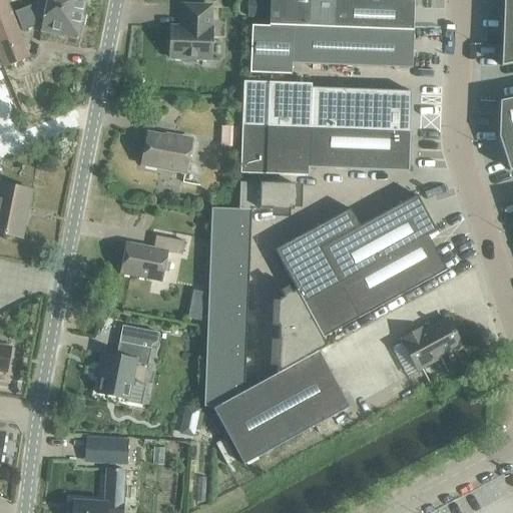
[(5,0),(0,0),(0,18),(11,14),(5,0)]
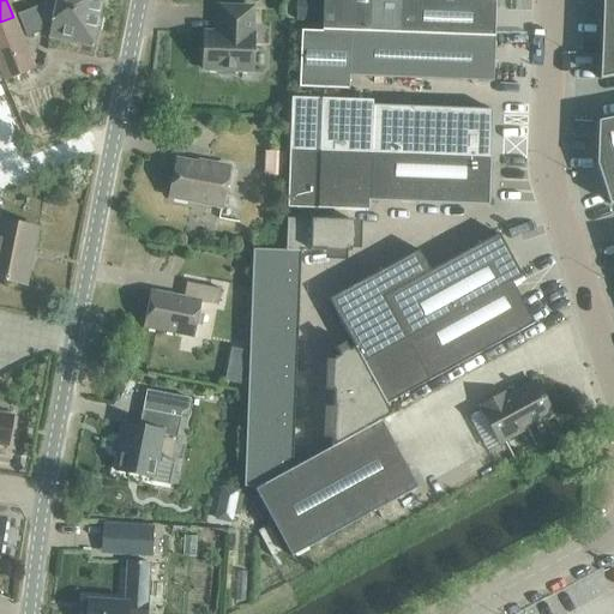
[(42,0),(41,5),(98,16),(101,0),(42,0)]
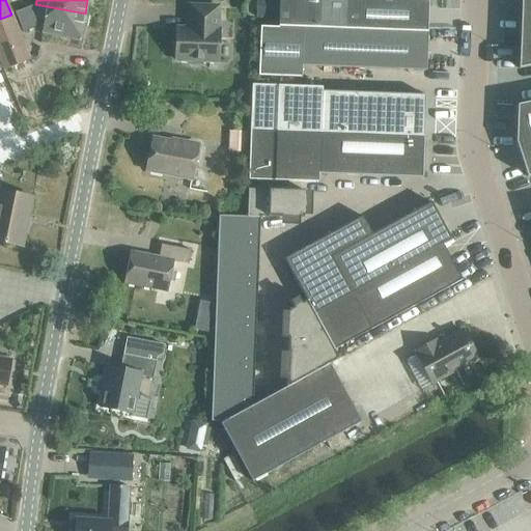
[(274,1),(256,0),(256,16),(274,16),(274,1)]
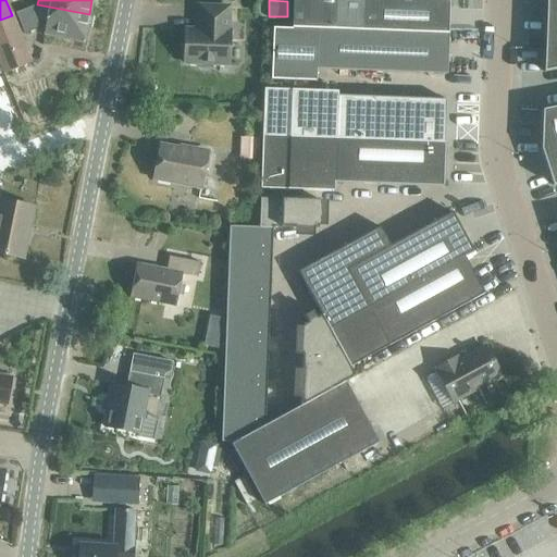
[(360,31),(448,34),(448,0),(292,0),(292,28),(360,31)]
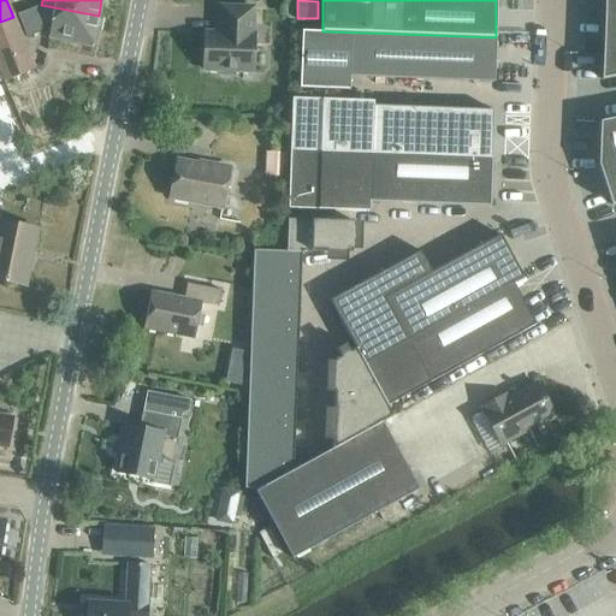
[(615,0),(603,0),(603,31),(615,28),(615,0)]
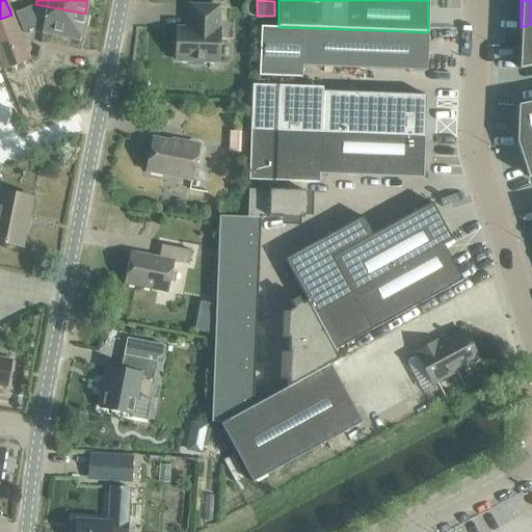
[(80,42),(85,14),(35,4),(15,12),(23,32),(33,27),(35,18),(44,20),(42,33),(80,42)]
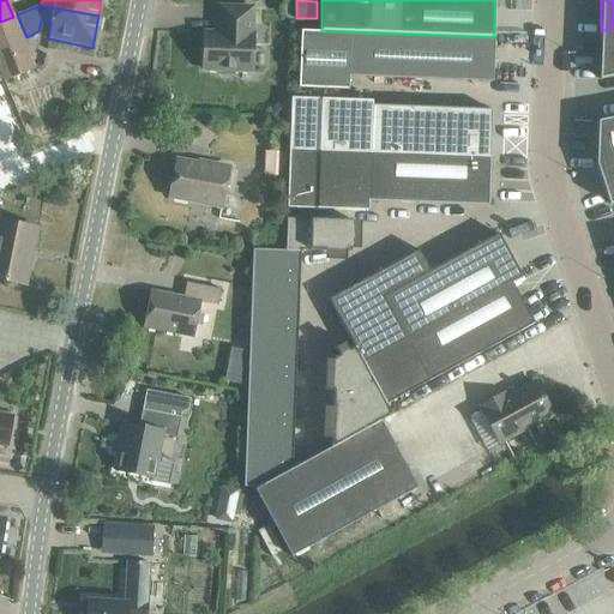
[(221,74),(233,76),(235,73),(235,71),(251,71),(252,35),(254,35),(256,8),(218,7),(217,34),(204,32),(203,70),(218,70),(218,73),(221,74)]
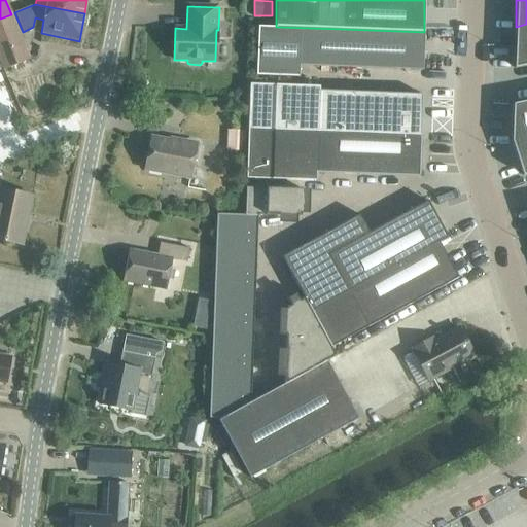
[(0,63),(3,70),(30,60),(11,14),(0,19),(0,63)]
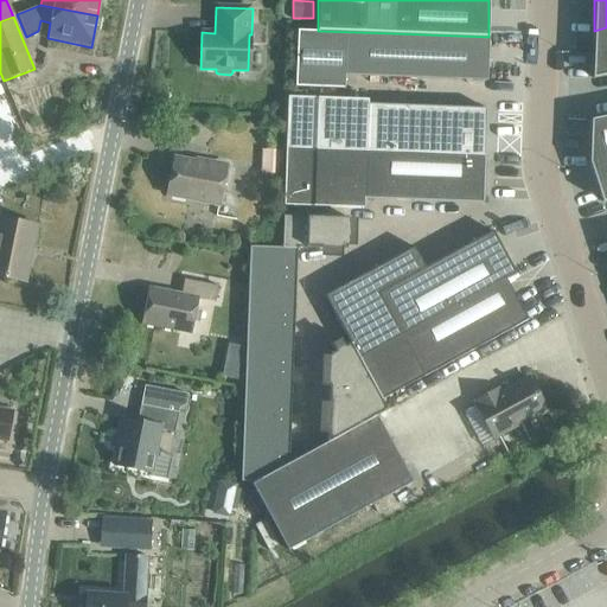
[(606,27),(594,31),(592,78),(606,75),(606,27)]
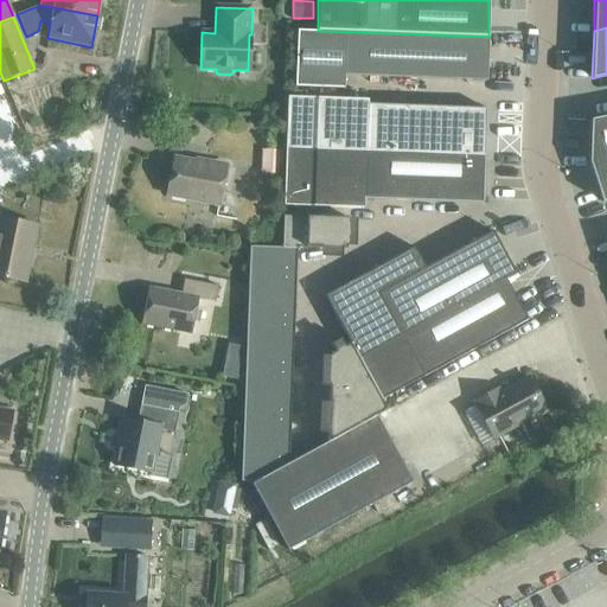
[(393,33),(318,31),(318,32),(296,31),(295,87),(344,89),(345,76),(486,81),(489,37),(393,33)]
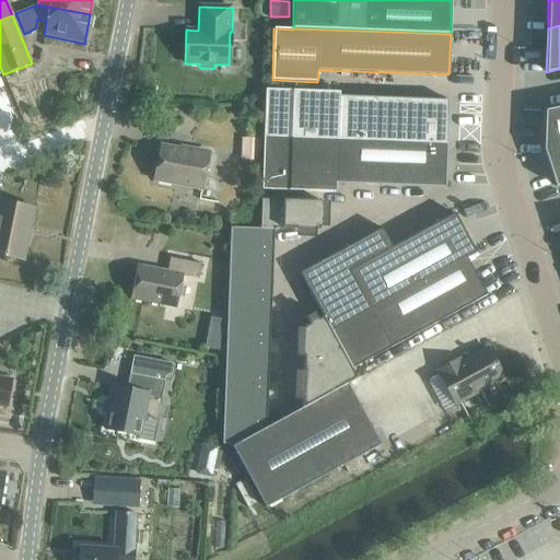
[(338,140),(339,97),(339,93),(265,90),(264,138),(338,140)]
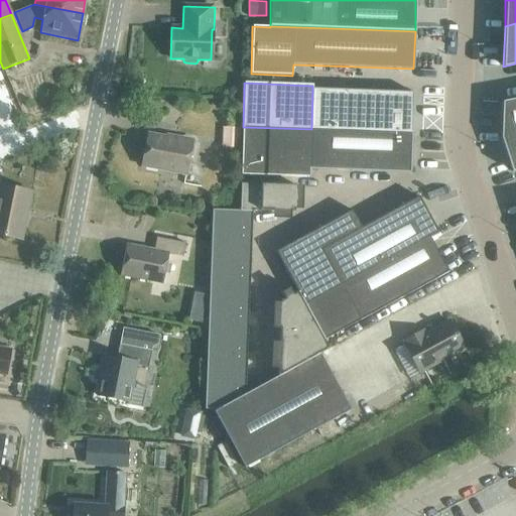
[(312,90),(311,129),(411,133),(413,93),(312,90)]
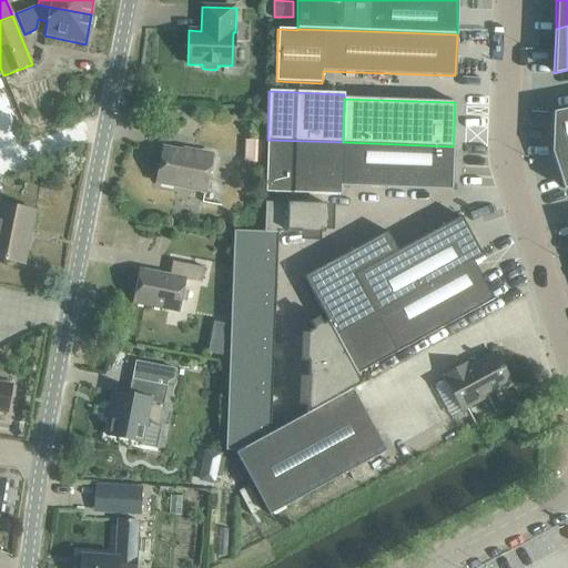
[(567,109),(553,113),(550,152),(567,149),(567,109)]
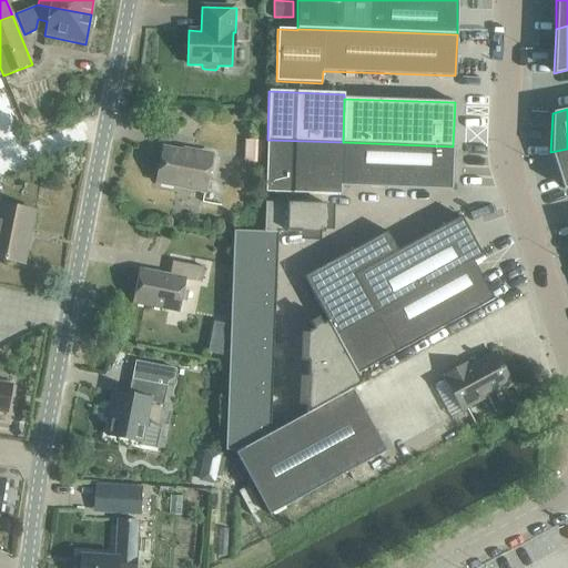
[(453,146),(343,142),(267,140),(265,193),(341,195),(341,188),(452,191),(453,146)]
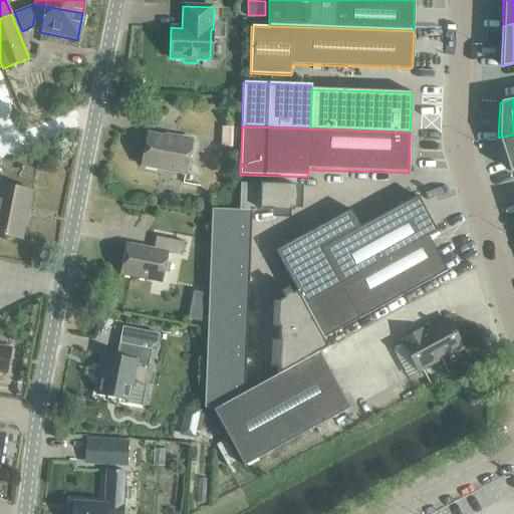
[(148,134),(142,166),(185,174),(191,143),(148,134)]
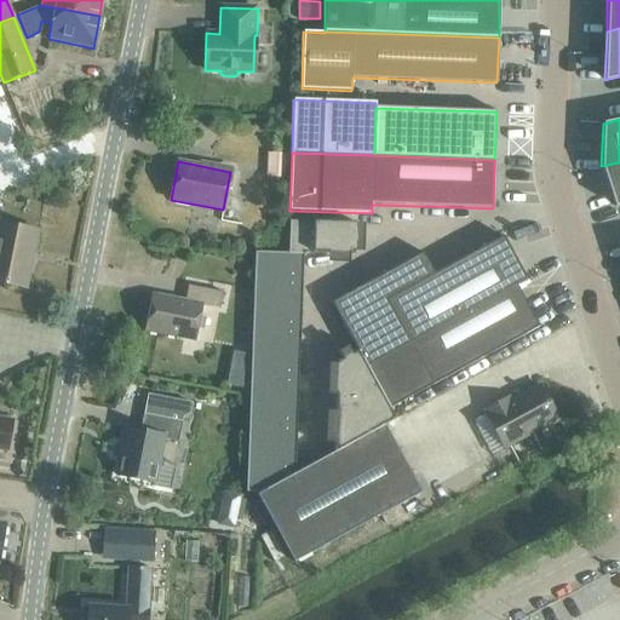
[(287,178),(288,161),(276,161),(275,178),(287,178)]
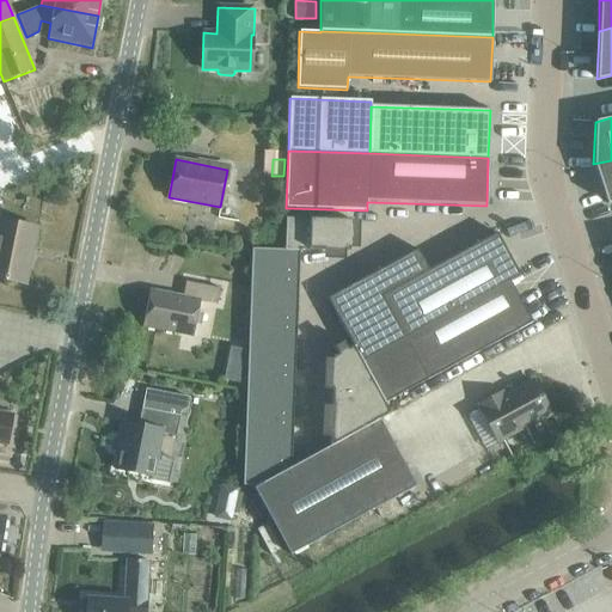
[(611,160),(593,164),(606,204),(611,202),(611,160)]
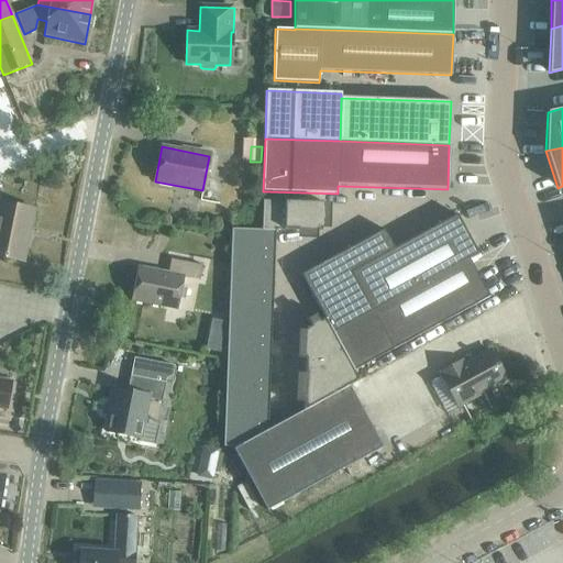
[(322,202),(263,200),(262,230),(275,231),(275,230),(321,231),(322,202)]
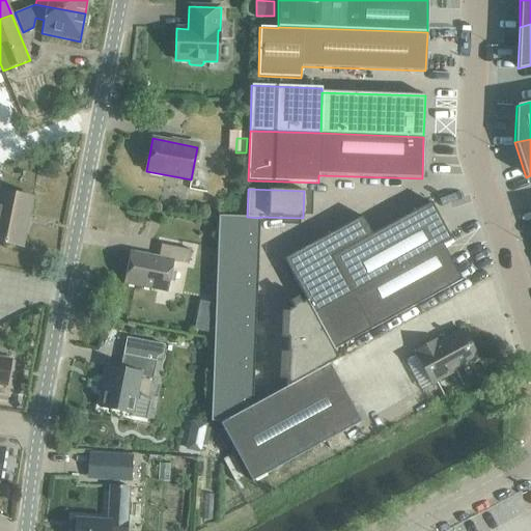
[(0,191),(0,242),(22,247),(32,198),(0,191)]
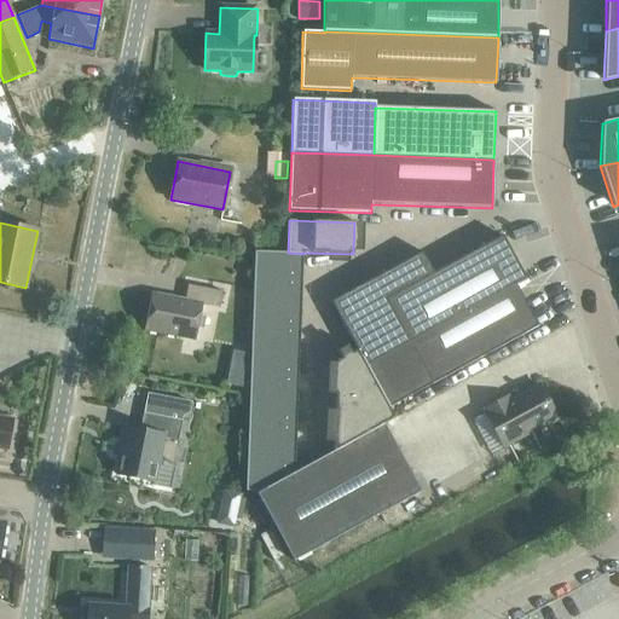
[(525,279),(502,236),(433,273),(422,253),(374,278),(374,279),(330,302),(357,351),(365,365),(514,284),(515,285),(525,279)]
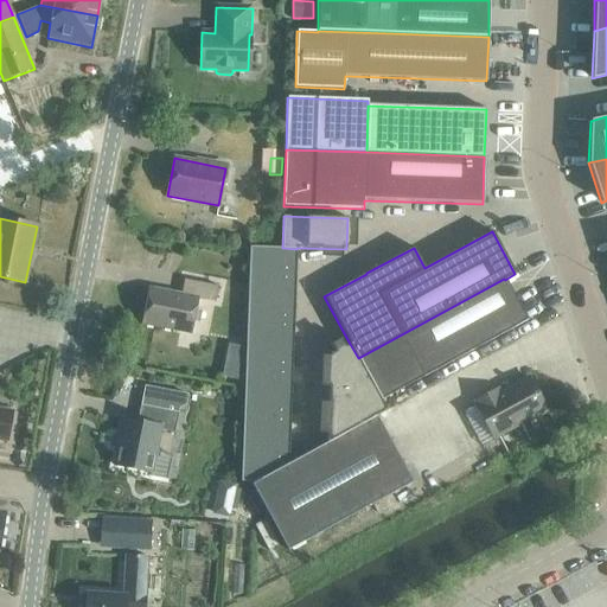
[(282,248),(249,247),(248,272),(295,273),(296,249),(282,248)]
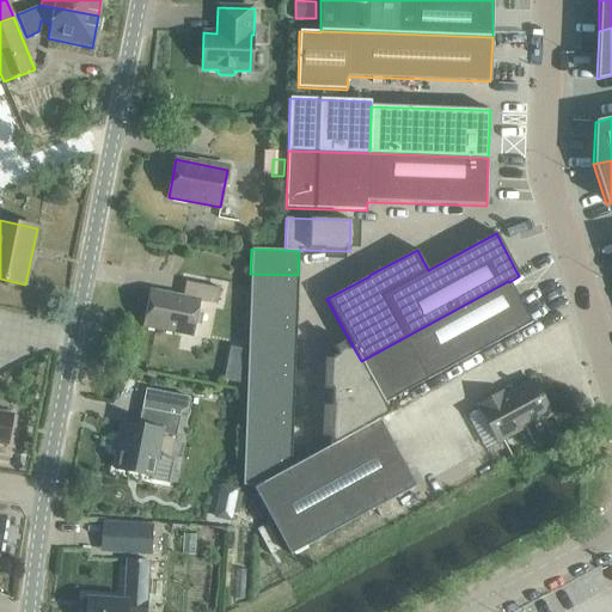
[(298,275),(250,274),(250,298),(298,299),(298,275)]
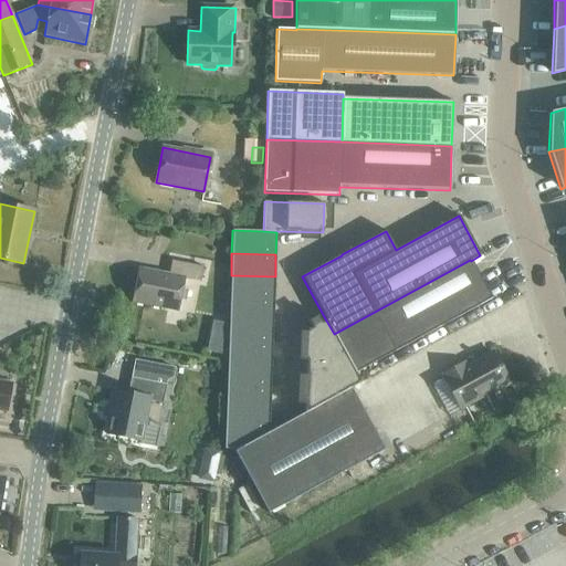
[(395,352),(492,299),(471,261),(470,260),(334,334),(355,373),(395,352)]
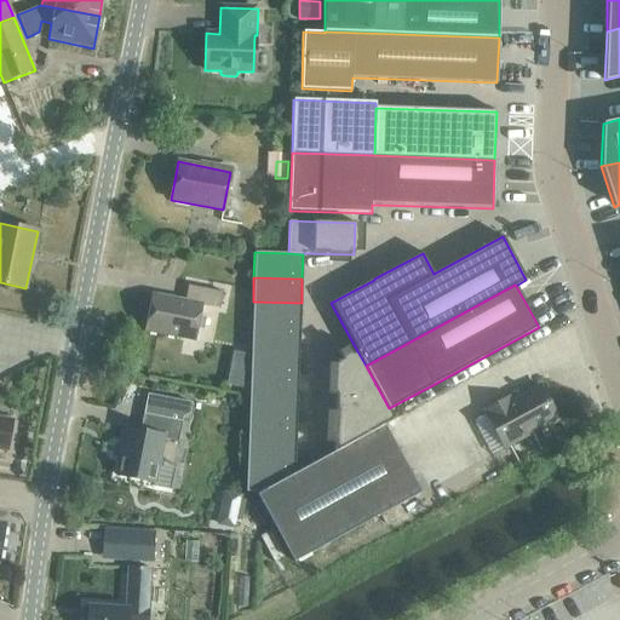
[(219,309),(222,292),(188,286),(184,302),(153,296),(145,331),(194,340),(201,305),(219,309)]
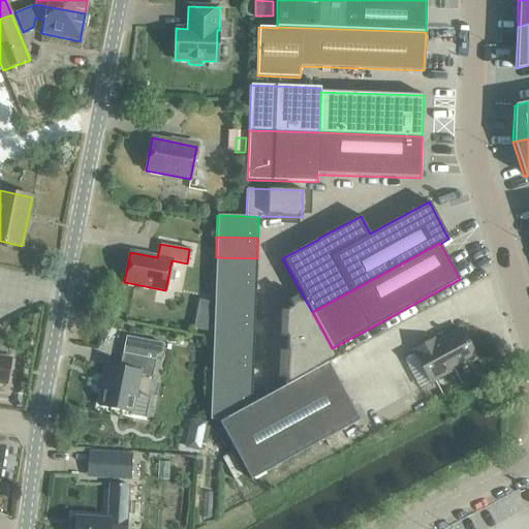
[(257,258),(216,257),(215,278),(256,279),(257,258)]
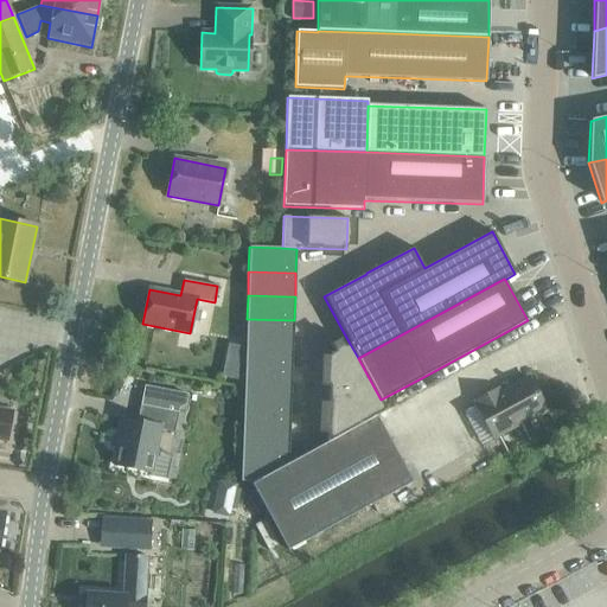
[(294,320),(247,319),(246,343),(293,344),(294,320)]
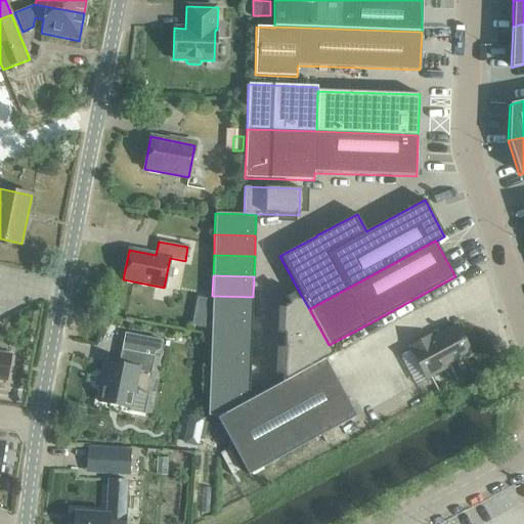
[(253,297),(212,296),(211,316),(252,317),(253,297)]
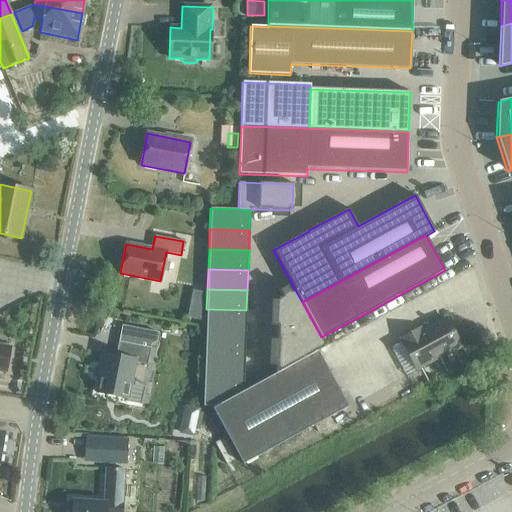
[(302,302),(295,290),(278,299),(276,374),(317,351),(317,350),(325,346),(321,338),(321,337),(302,302)]
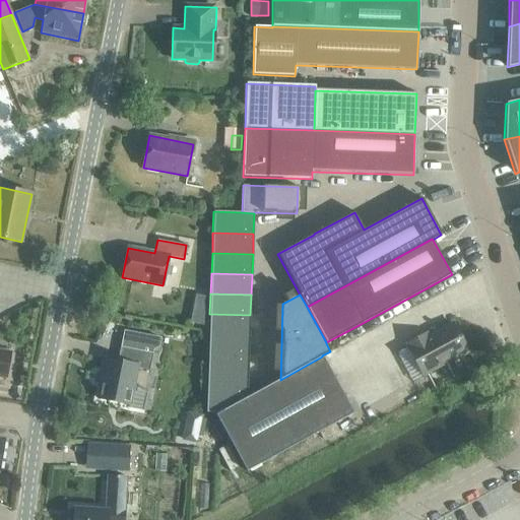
[(205,314),(192,311),(190,323),(203,326),(205,314)]
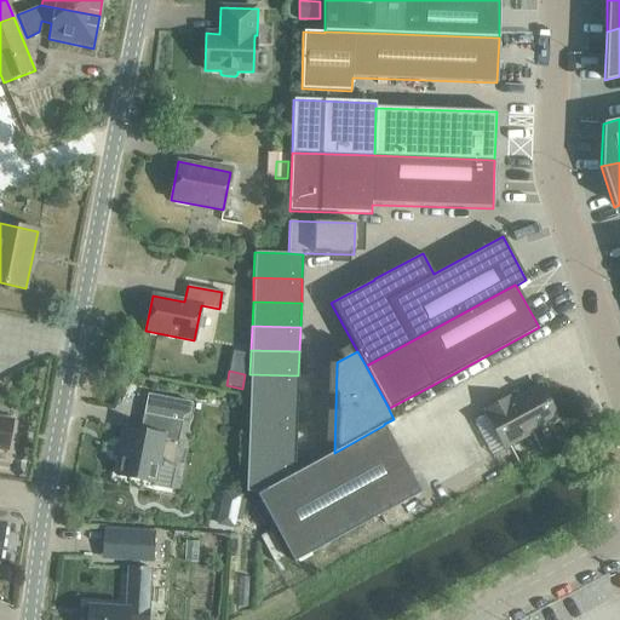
[(298,375),(250,374),(250,399),(298,400),(298,375)]
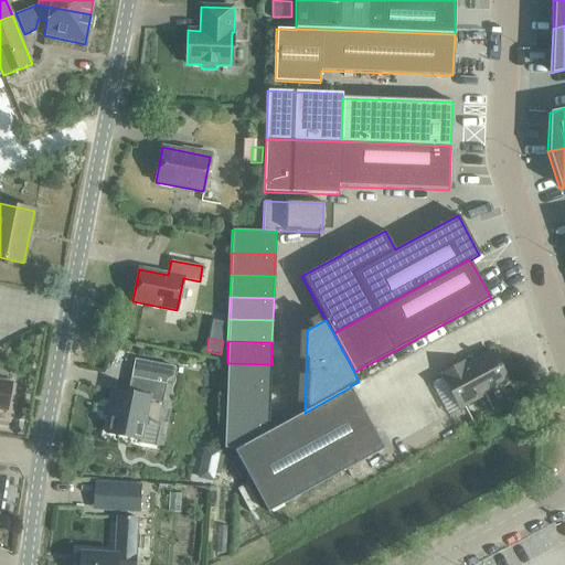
[(508,382),(491,351),(465,365),(462,362),(441,373),(444,376),(443,377),(459,408),(508,382)]
